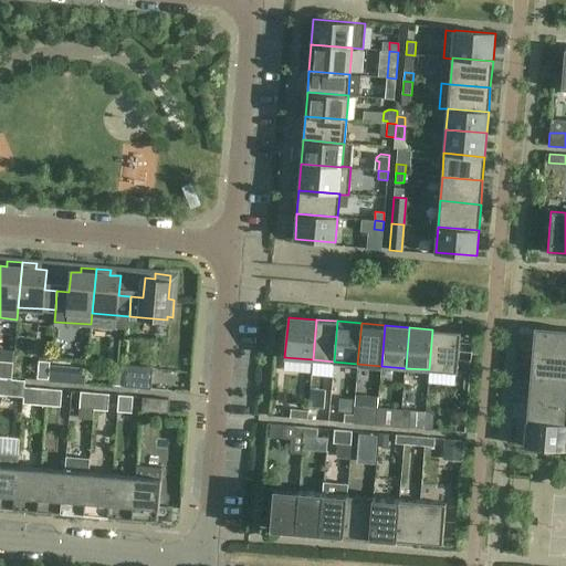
[(565,329),(534,327),(532,353),(565,355),(565,329)]
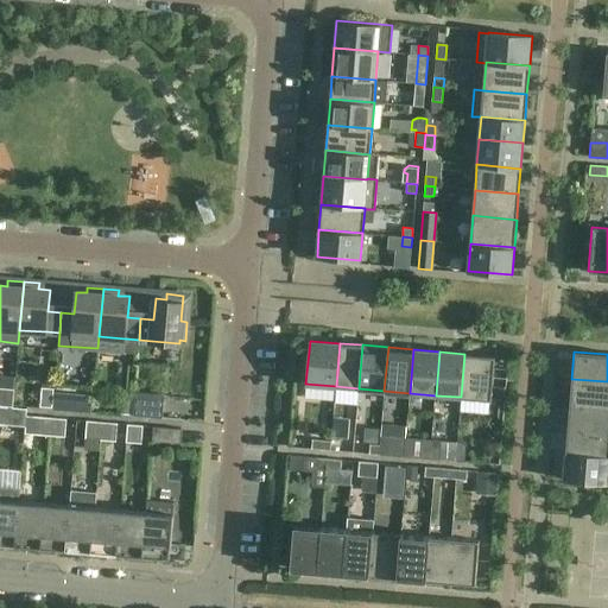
[(464,354),(461,397),(491,399),(494,356),(464,354)]
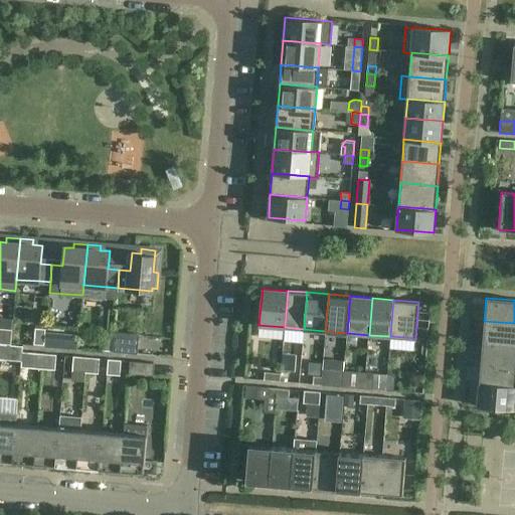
[(514,342),(514,323),(484,321),(483,340),(514,342)]
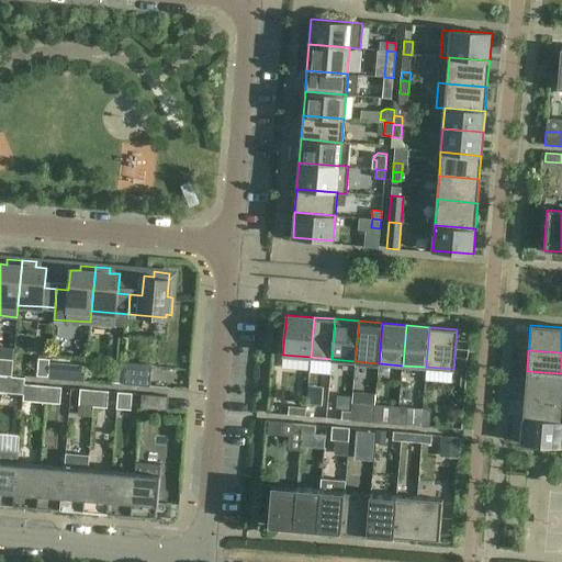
[(0,373),(12,375),(13,360),(0,358),(0,373)]
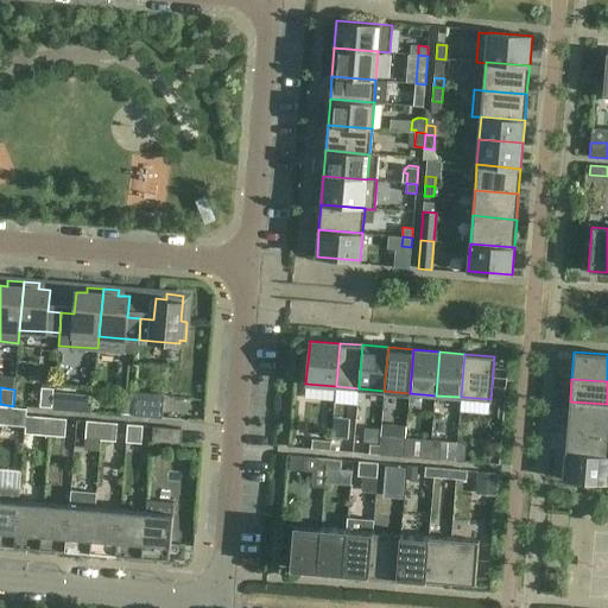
[(54,388),(42,387),(39,407),(51,407),(54,388)]
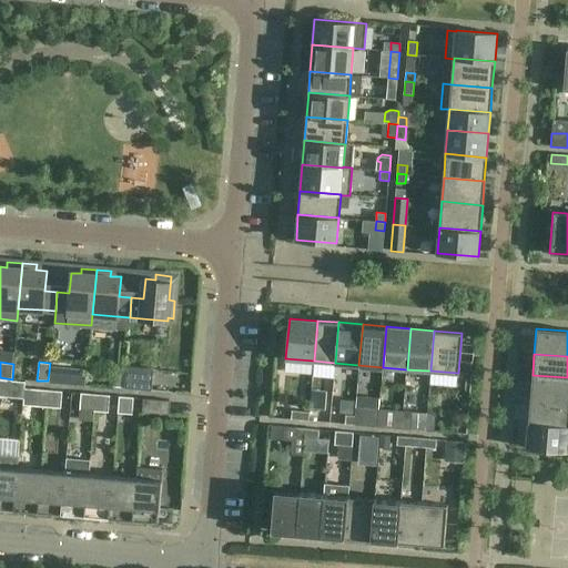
[(51,363),(49,377),(85,381),(87,366),(51,363)]
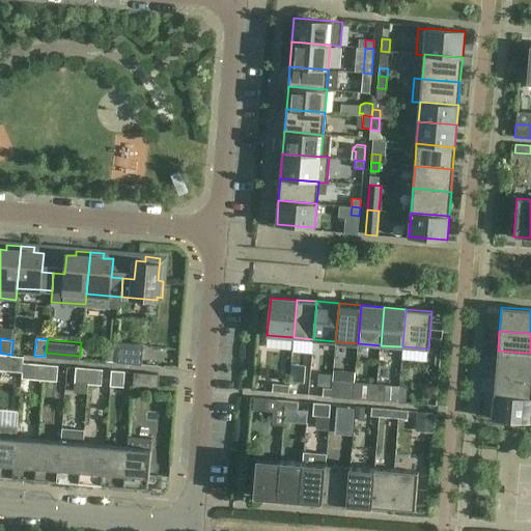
[(118,342),(116,363),(141,365),(143,344),(118,342)]
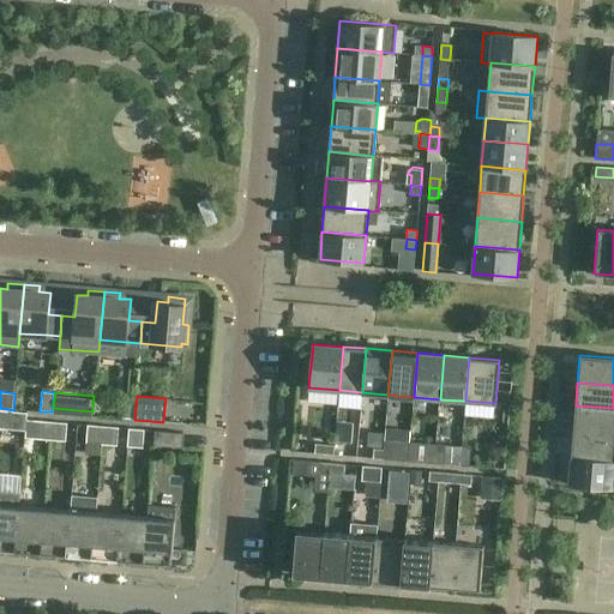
[(134,399),(122,398),(121,417),(133,419),(134,399)]
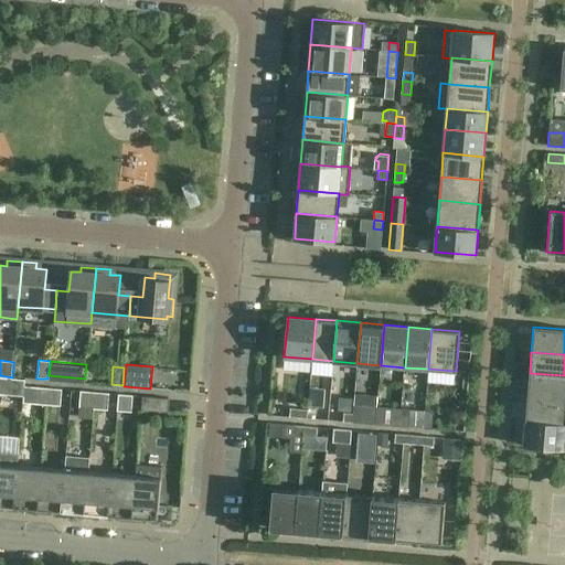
[(564,375),(530,373),(528,396),(564,400),(564,375)]
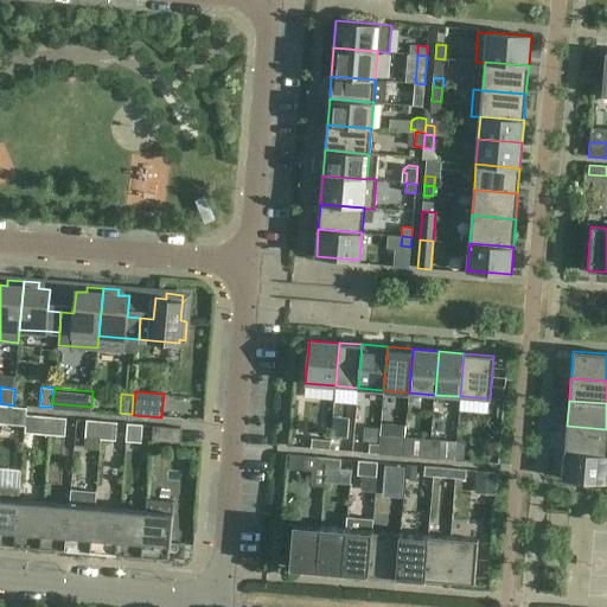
[(0,406),(0,407),(0,423),(14,426),(16,407),(0,406)]
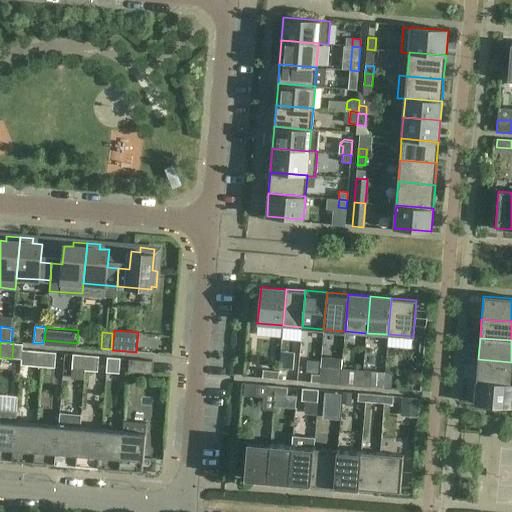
[(41,367),(43,352),(30,351),(28,366),(41,367)]
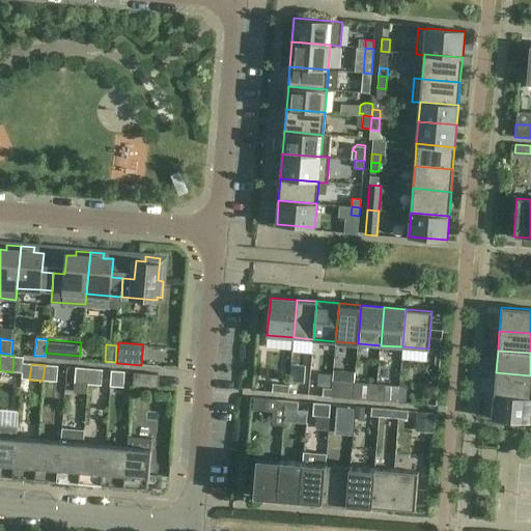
[(45,365),(43,381),(57,382),(58,366),(45,365)]
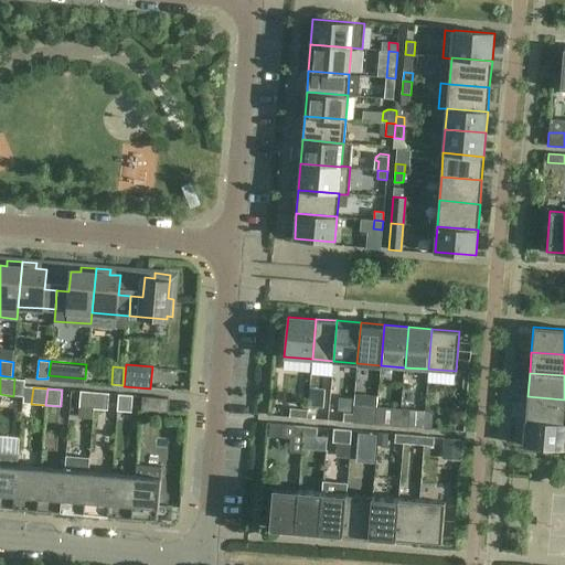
[(93,409),(95,393),(81,391),(78,408),(93,409)]
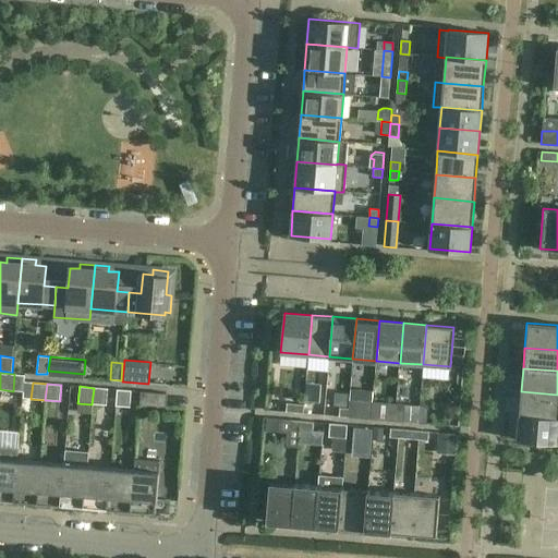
[(94,388),(92,404),(107,405),(108,389),(94,388)]
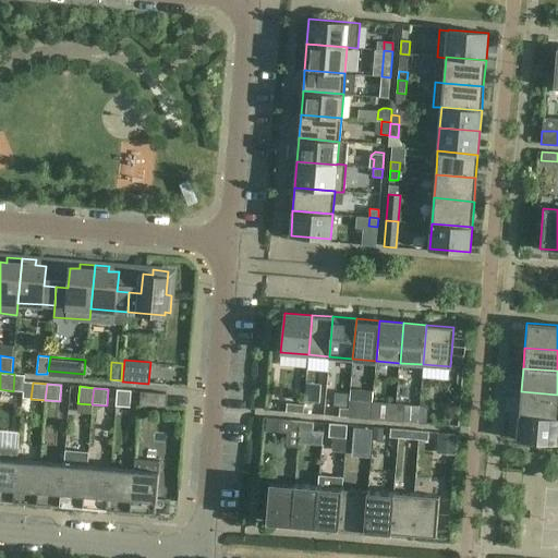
[(131,391),(117,389),(116,407),(130,408),(131,391)]
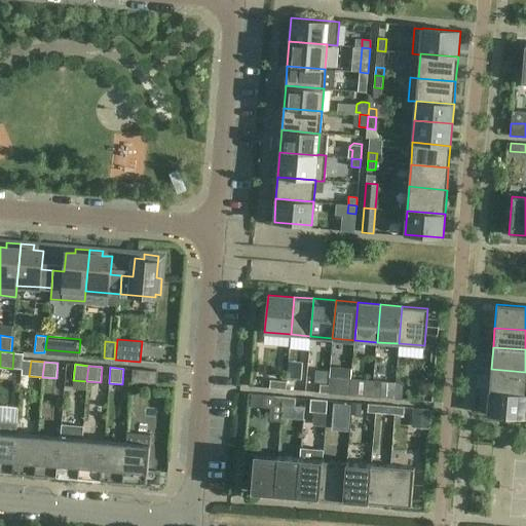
[(157,371),(133,369),(132,381),(156,383),(157,371)]
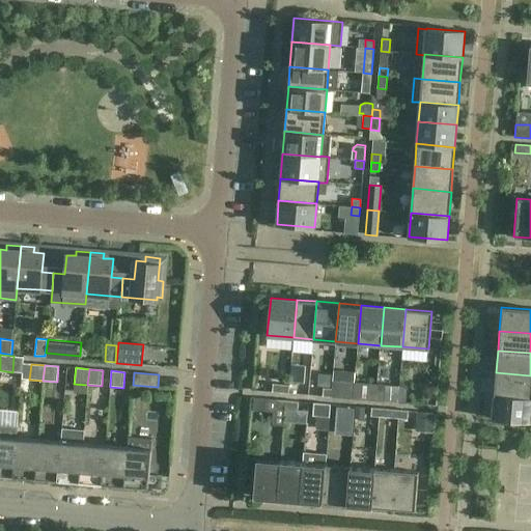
[(530,397),(530,375),(496,372),(494,395),(530,397)]
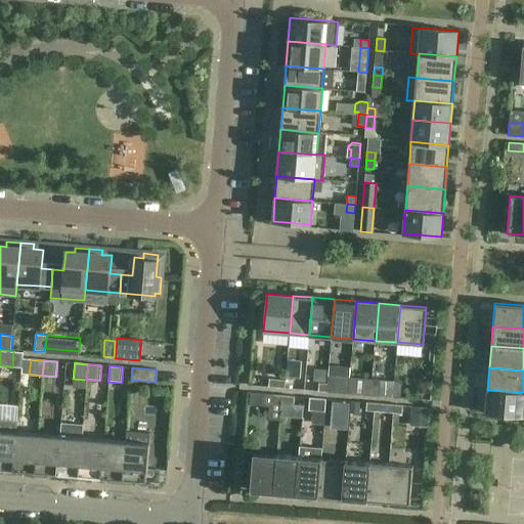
[(326,392),(348,393),(349,380),(328,378),(326,384),(326,392)]
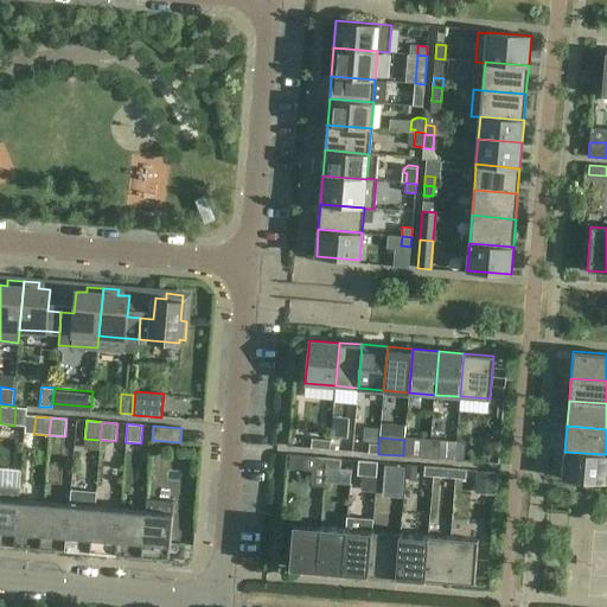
[(331,440),(321,439),(312,439),(312,448),(330,449),(331,440)]
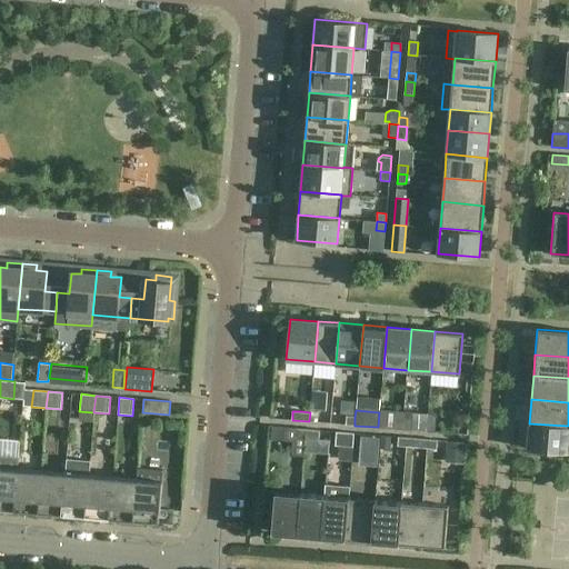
[(346,416),(346,425),(355,426),(355,417),(346,416)]
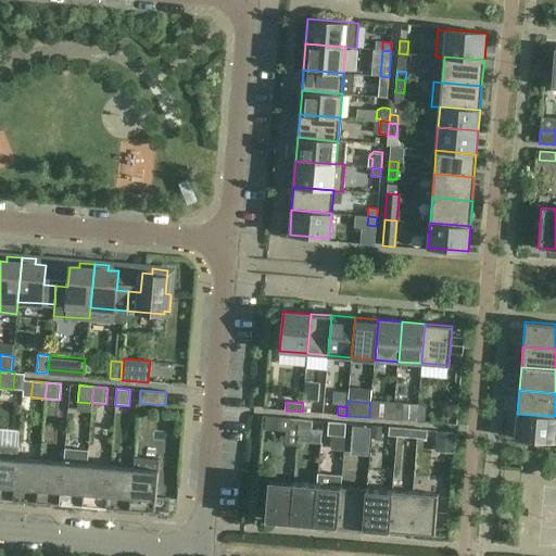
[(384,411),(384,419),(393,419),(393,411),(384,411)]
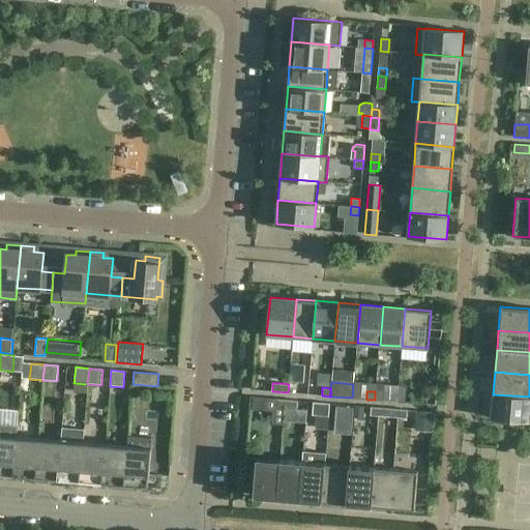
[(375,391),(375,400),(383,401),(384,392),(375,391)]
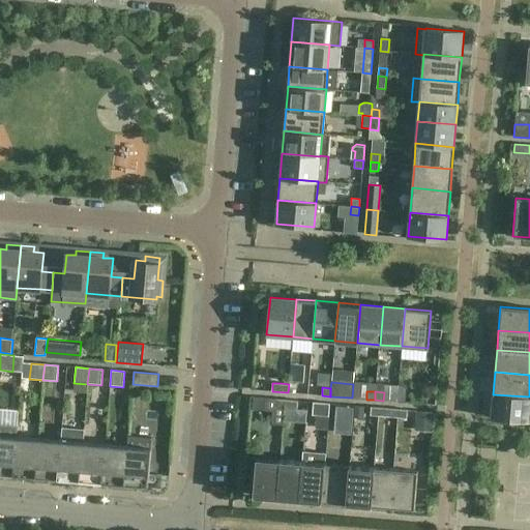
[(398,393),(396,402),(405,403),(406,394),(398,393)]
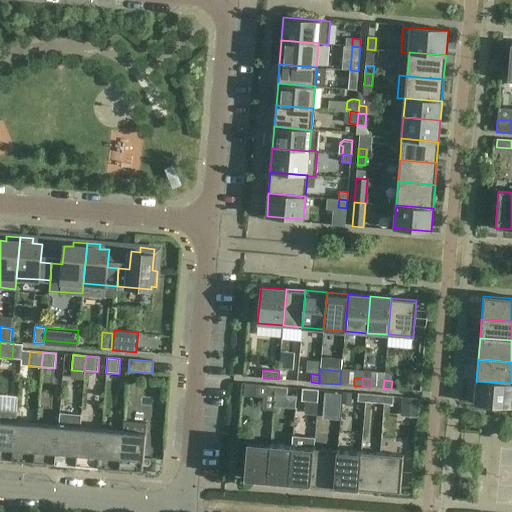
[(474,404),(511,407),(511,397),(511,383),(476,381),(474,404)]
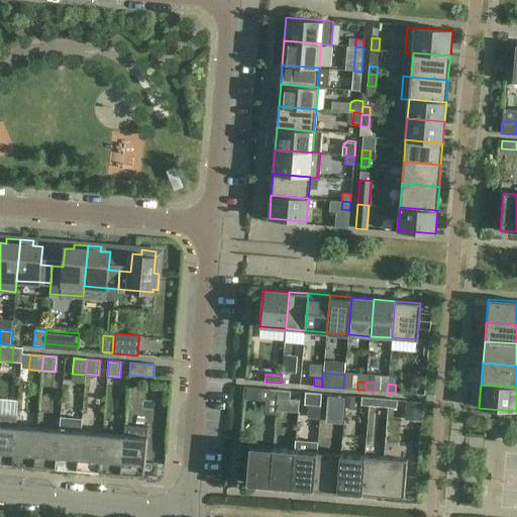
[(257,400),(259,389),(259,388),(247,388),(246,400),(257,400)]
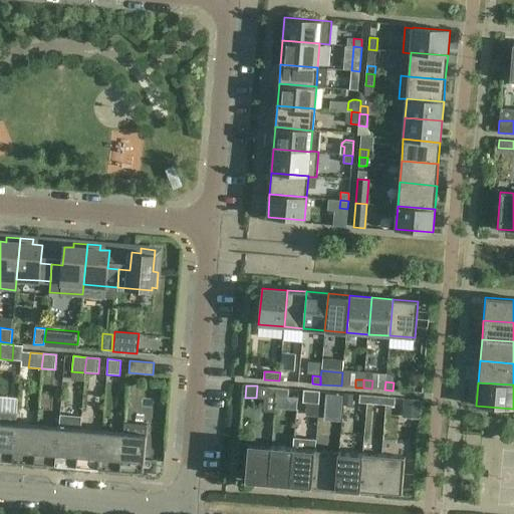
[(276,388),(268,388),(267,396),(276,397),(276,388)]
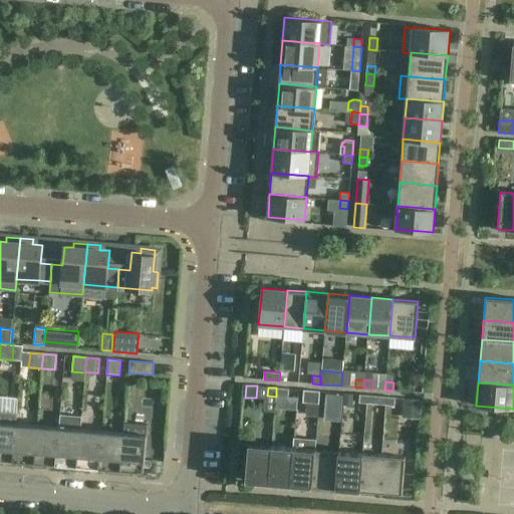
[(276,388),(276,397),(288,398),(288,389),(276,388)]
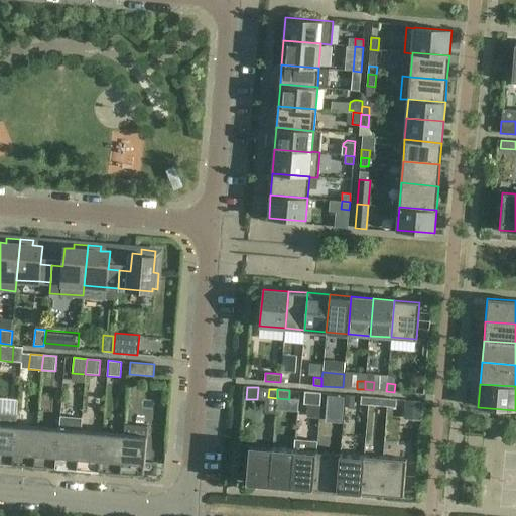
[(320,393),(312,392),(312,401),(320,401),(320,393)]
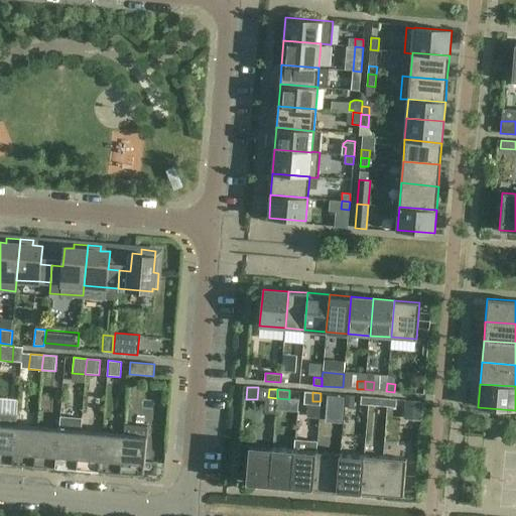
[(329,394),(320,393),(320,401),(329,402),(329,394)]
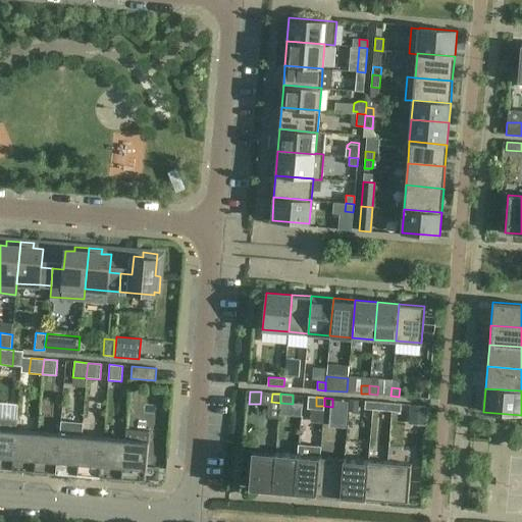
[(373,402),(365,401),(364,410),(373,410),(373,402)]
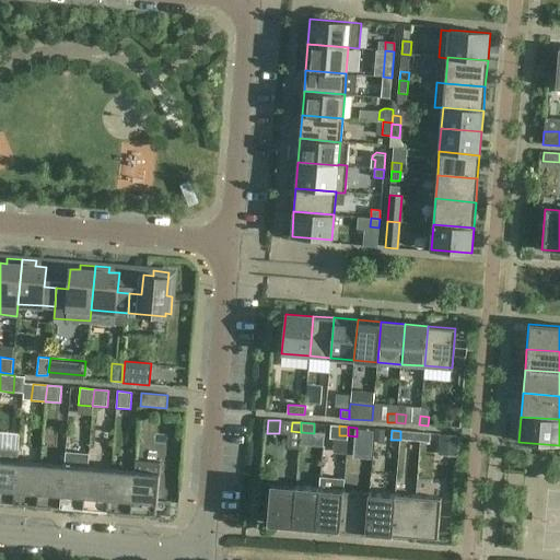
[(400,431),(400,440),(409,441),(409,432),(400,431)]
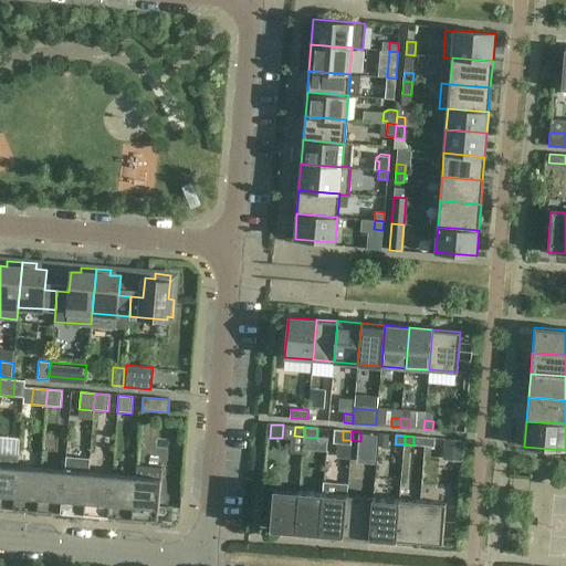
[(435,448),(435,438),(426,438),(426,447),(435,448)]
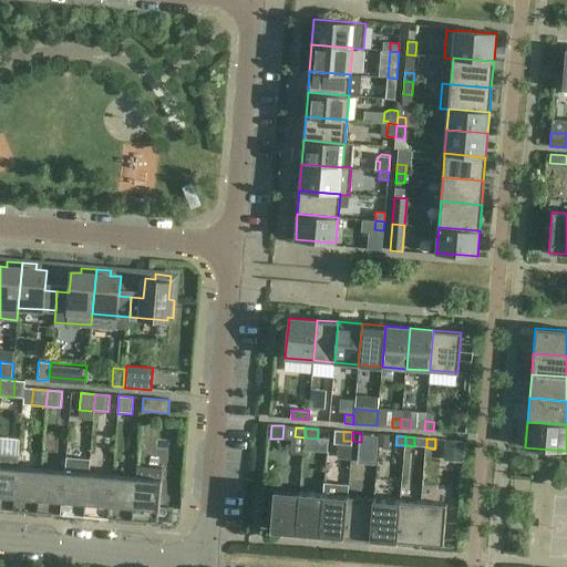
[(85,515),(89,473),(90,460),(65,457),(64,471),(61,513),(85,515)]
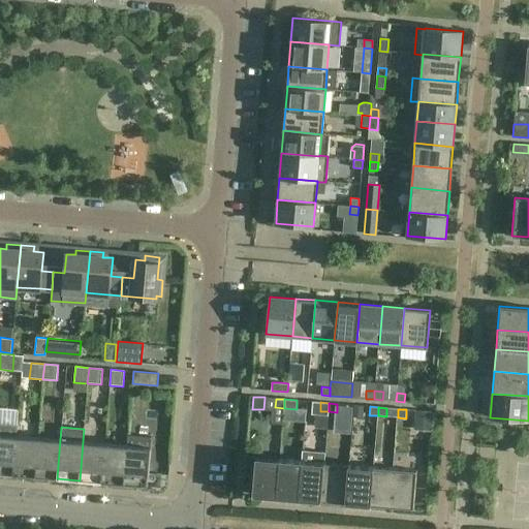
[(0,473),(12,474),(16,435),(0,433),(0,473)]
